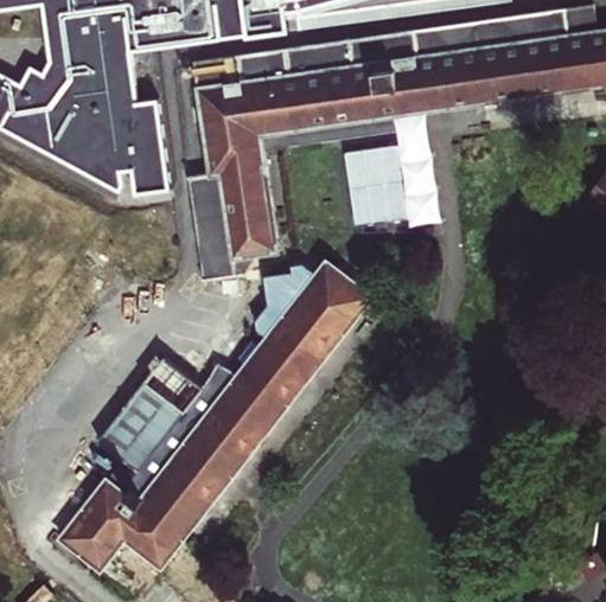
[(0,133),(120,197),(125,187),(125,174),(134,174),(135,199),(170,194),(158,102),(136,106),(131,55),(301,32),(300,21),(459,0),(0,0),(0,133)]
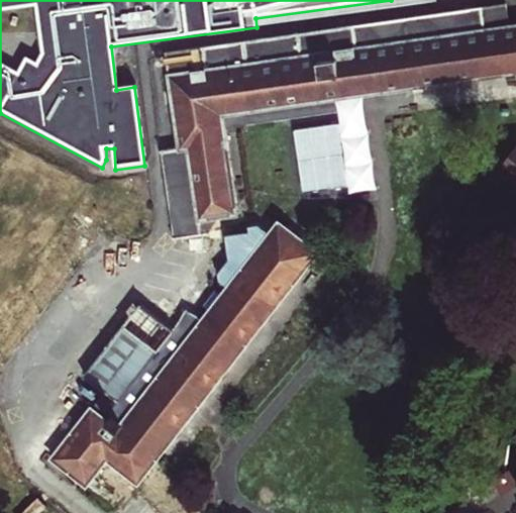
[(482,5),(475,7),(462,9),(349,25),(336,26),(167,52),(174,101),(176,117),(159,119),(163,148),(175,238),(209,234),(222,232),(241,229),(239,214),(226,126),(344,109),(343,98),(515,72),(515,22),(486,27),(482,5)]
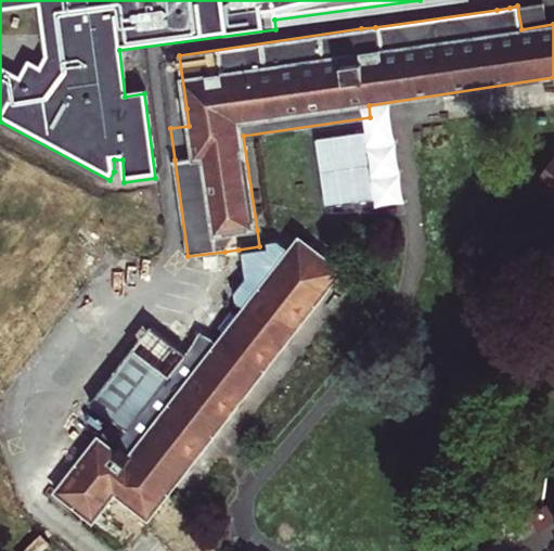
[(553,168),(539,189),(553,200),(553,168)]
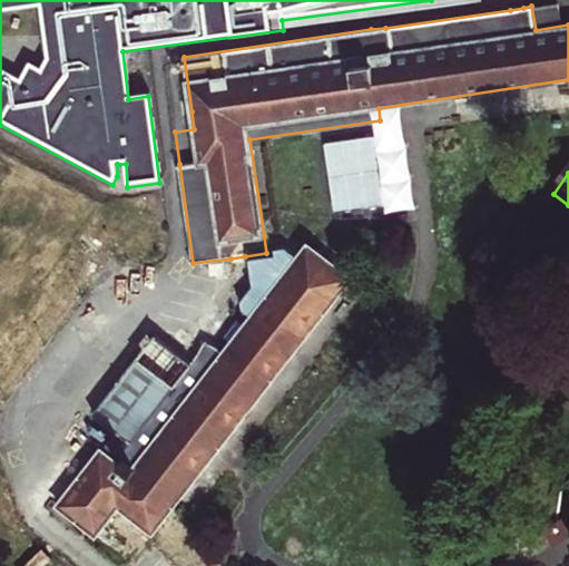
[(288,233),(264,236),(266,253),(287,251),(297,259),(306,246),(288,233)]
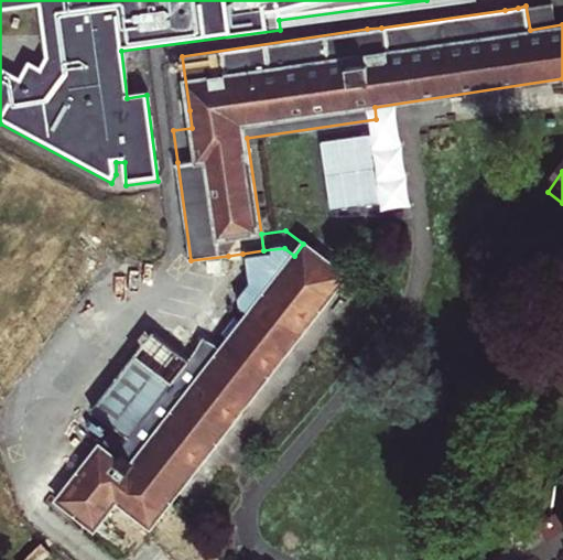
[(155,519),(165,507),(347,273),(306,240),(303,244),(294,256),(272,282),(264,277),(253,290),(261,297),(204,370),(201,368),(188,359),(152,332),(91,410),(127,438),(125,442),(114,433),(104,445),(99,442),(54,499),(96,530),(95,534),(123,556),(148,525),(150,527),(155,519)]
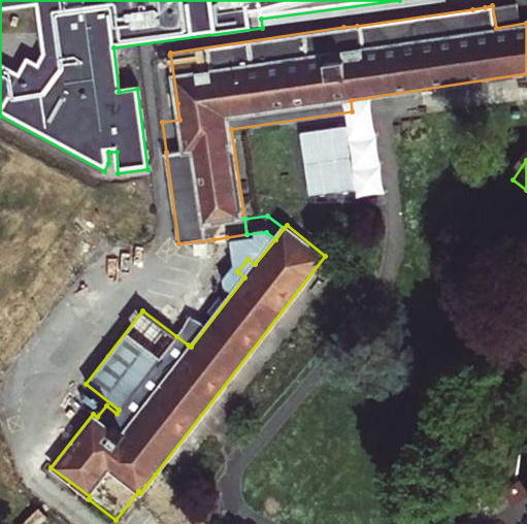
[(184,326),(176,336),(188,345),(196,335),(230,265),(227,237),(213,239),(217,262),(184,326)]
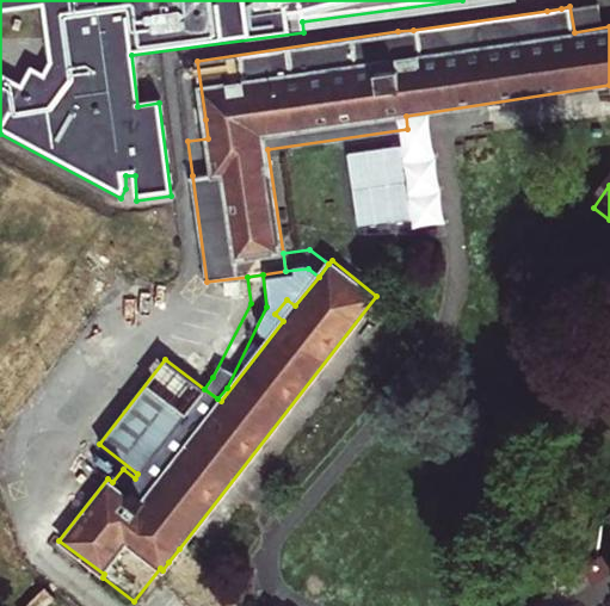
[(233,605),(197,563),(179,549),(168,562),(184,574),(210,605),(233,605)]
